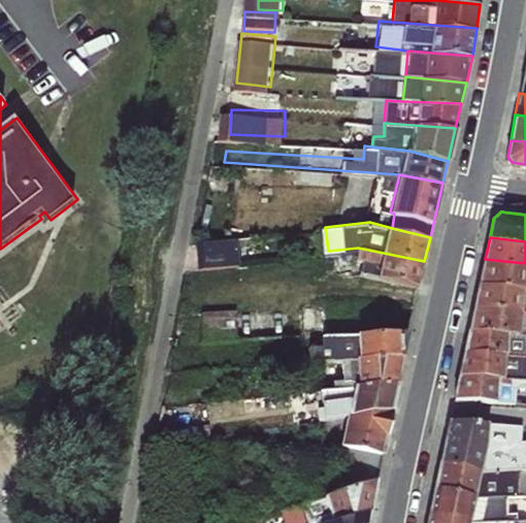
[(424,261),(358,248),(357,257),(364,257),(362,271),(419,285),(424,261)]
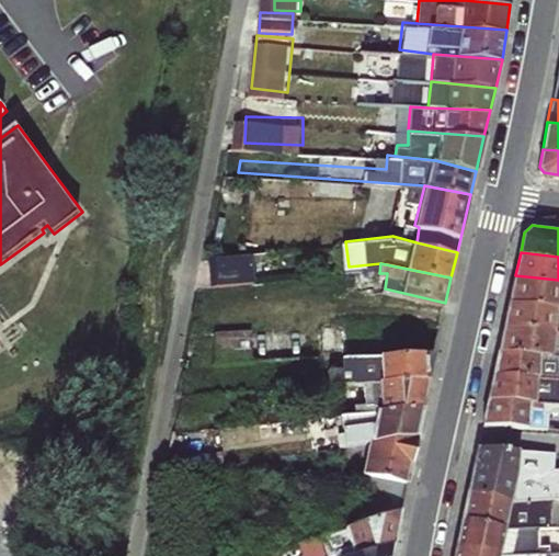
[(558,280),(515,275),(510,299),(558,304),(558,280)]
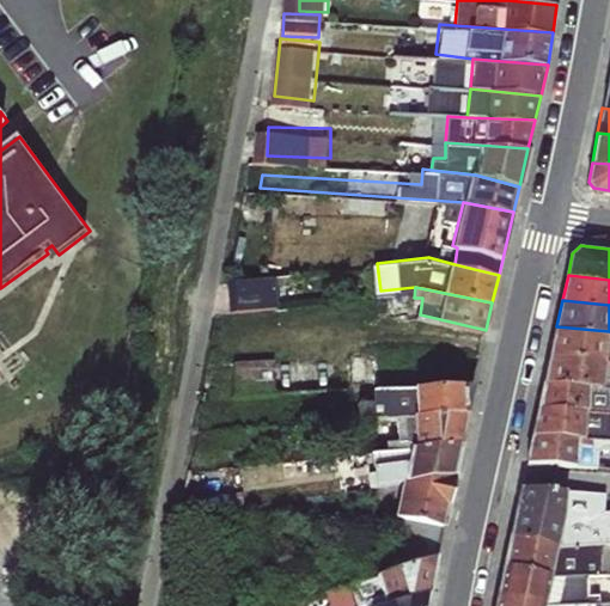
[(609,331),(556,326),(549,354),(609,357),(609,331)]
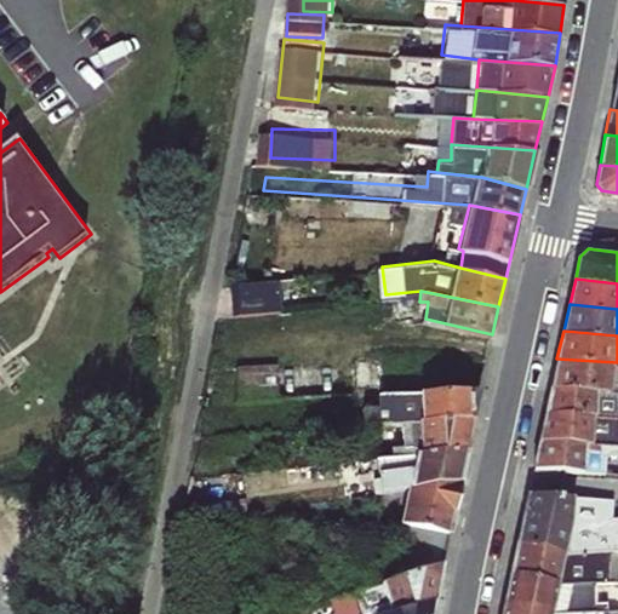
[(617,362),(556,359),(553,385),(617,390),(617,362)]
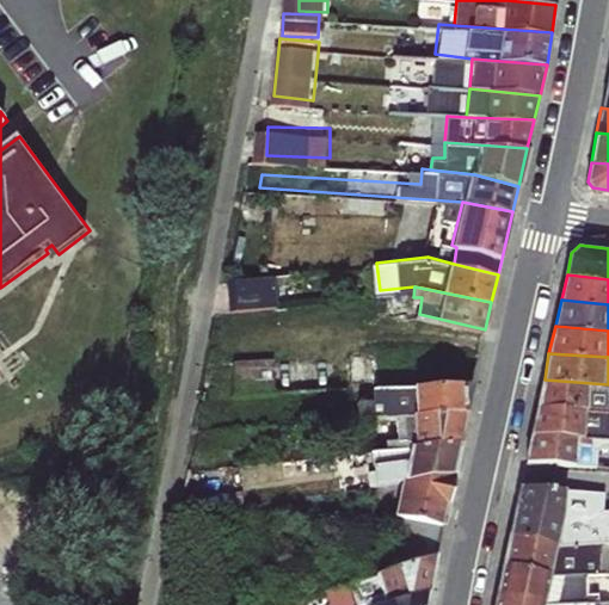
[(608,384),(545,380),(539,405),(608,408),(608,384)]
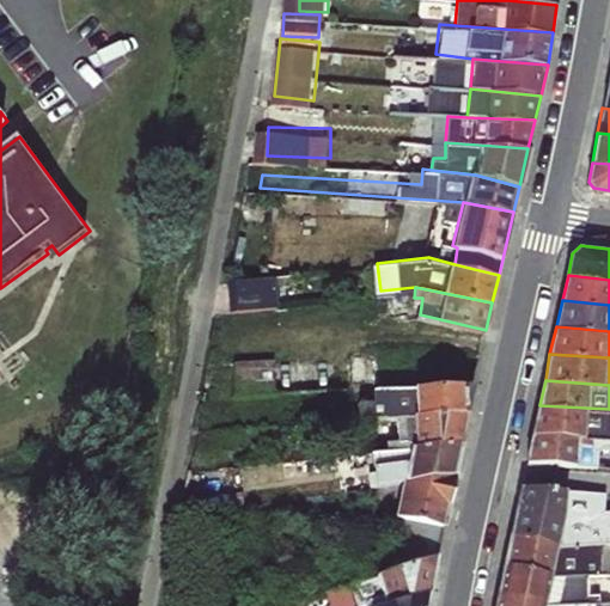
[(395,417),(467,411),(474,383),(415,384),(415,385),(373,386),(374,396),(358,397),(358,418),(395,417)]
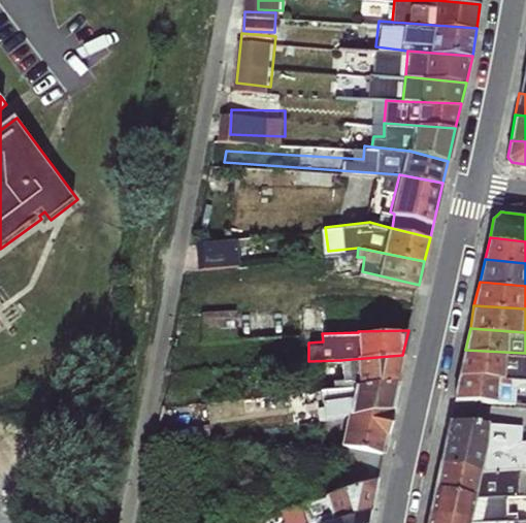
[(525,353),(465,350),(459,374),(500,377),(525,378),(525,353)]
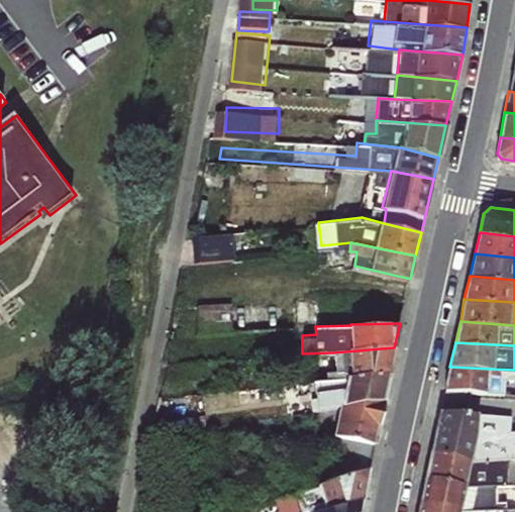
[(349,377),(390,373),(394,347),(333,352),(335,371),(349,370),(349,377)]
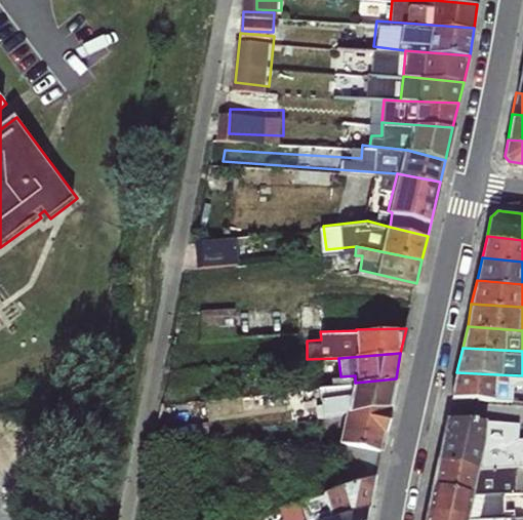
[(495,396),(497,374),(456,372),(451,394),(495,396)]
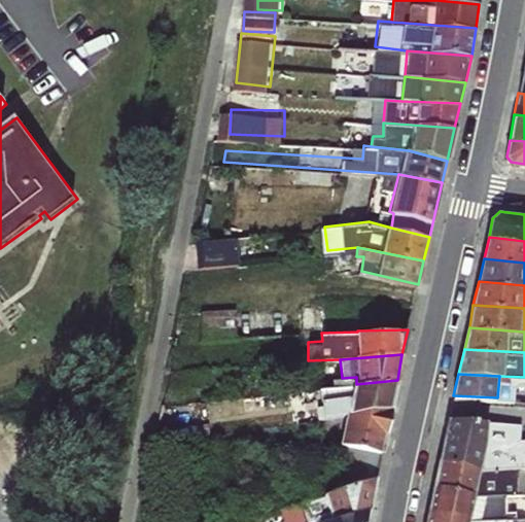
[(347,413),(391,407),(397,380),(356,384),(320,387),(324,416),(347,413)]
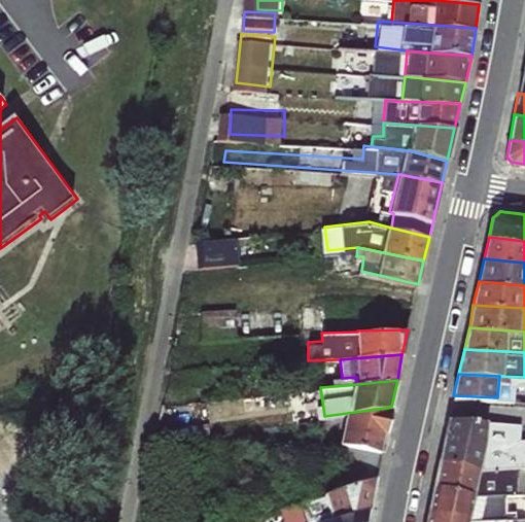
[(340,443),(381,449),(391,407),(347,413),(340,443)]
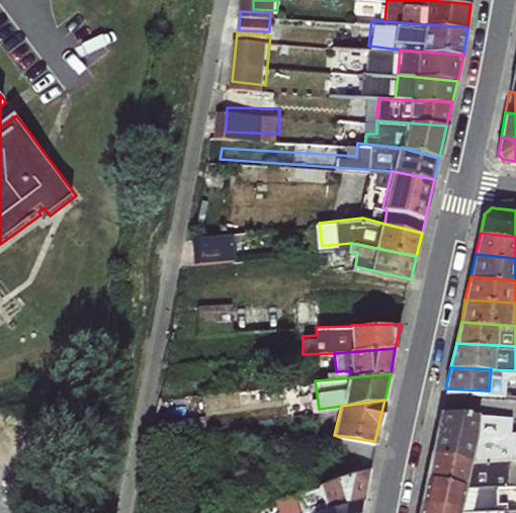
[(441,409),(432,451),(473,459),(515,457),(515,430),(512,431),(515,415),(441,409)]
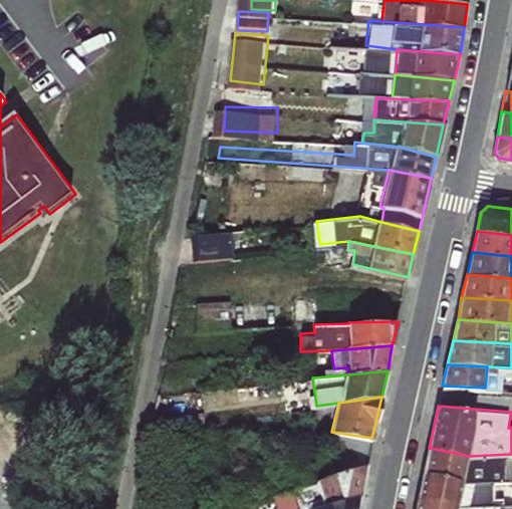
[(371,438),(331,432),(321,479),(366,464),(371,438)]
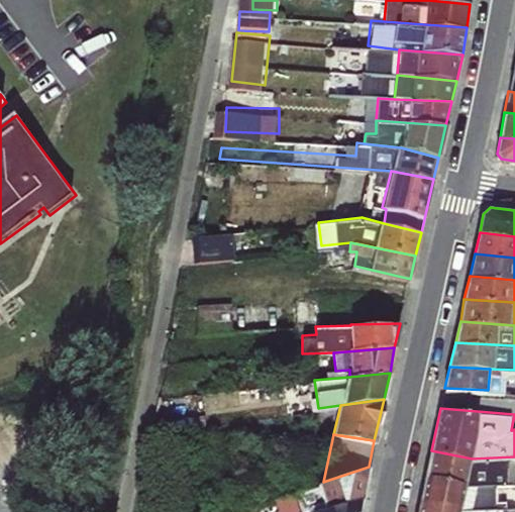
[(431,450),(426,475),(467,484),(514,481),(514,456),(472,458),(431,450)]
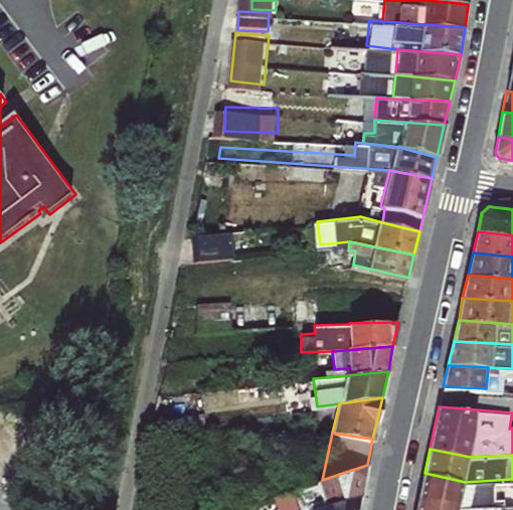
[(280,509),(314,509),(360,495),(367,465),(322,480),(275,496),(280,509)]
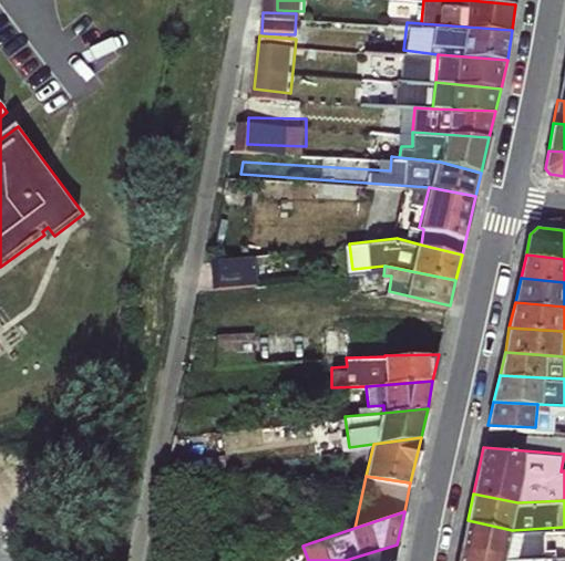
[(468,520),(461,547),(505,558),(553,557),(557,557),(557,542),(544,541),(545,537),(511,537),(512,530),(468,520)]
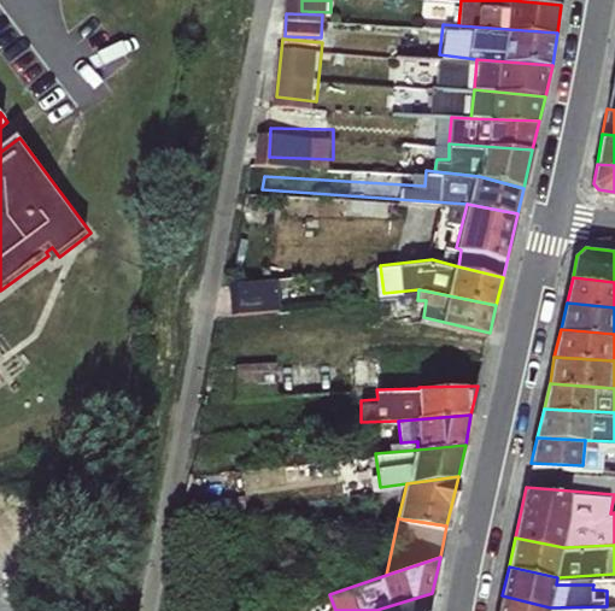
[(428,610),(432,593),(376,610),(428,610)]
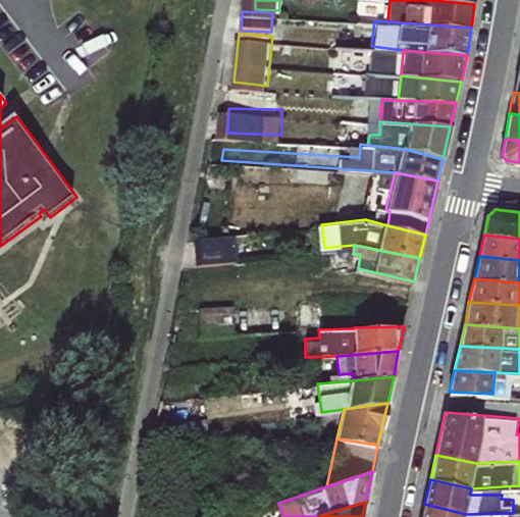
[(424,504),(421,516),(508,516),(509,513),(465,514),(424,504)]
